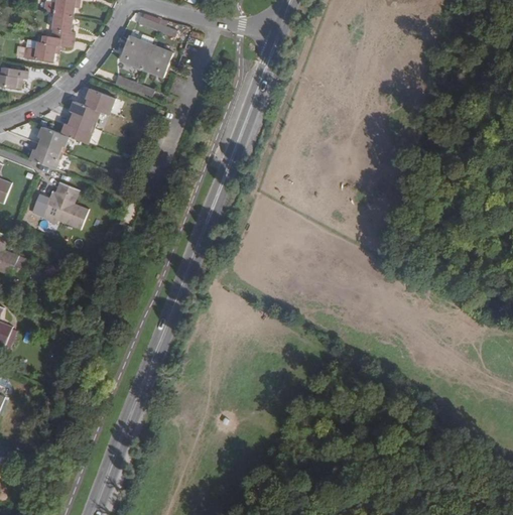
[(56,0),(56,2),(45,1),(43,11),(54,12),(72,15),(75,0),(56,0)]
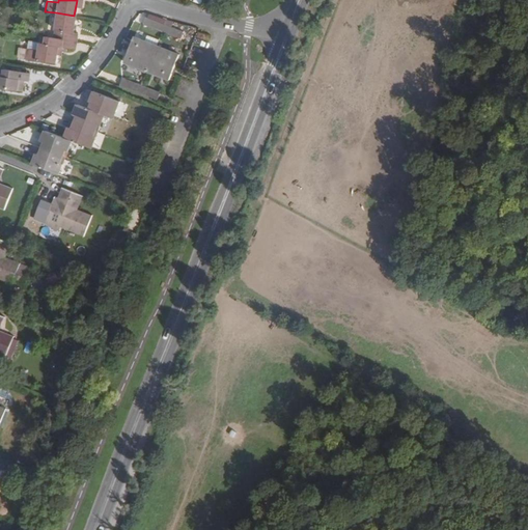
[(75,33),(72,32),(74,16),(56,12),(52,37),(74,40),(75,33)]
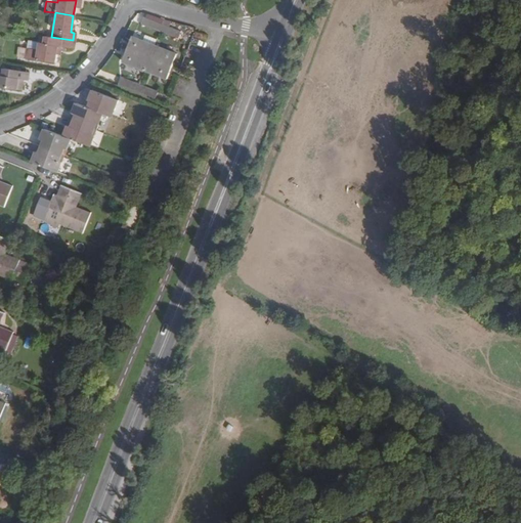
[(142,16),(139,23),(158,31),(160,24),(142,16)]
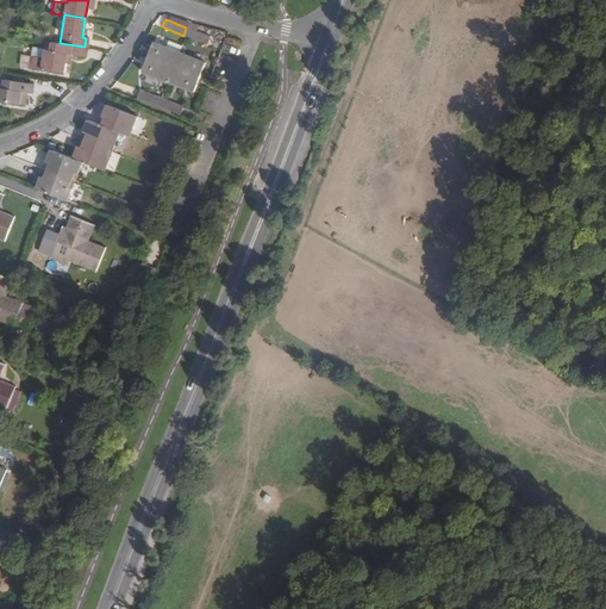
[(205,44),(208,36),(186,28),(183,36),(205,44)]
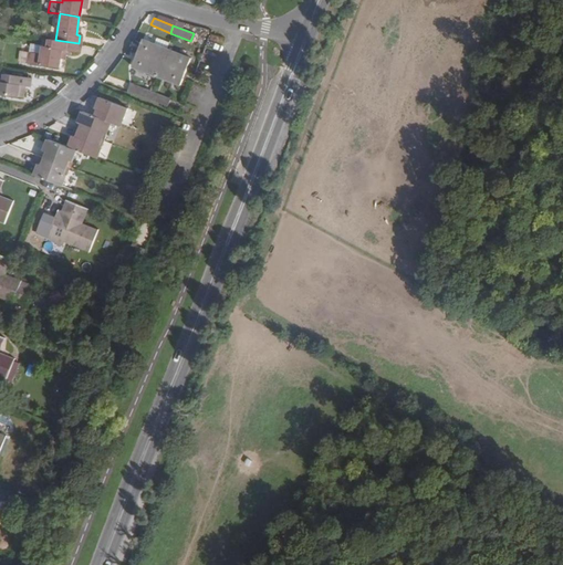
[(60,49),(77,52),(79,43),(55,40),(47,38),(45,45),(40,45),(39,53),(27,51),(25,63),(56,67),(60,49)]
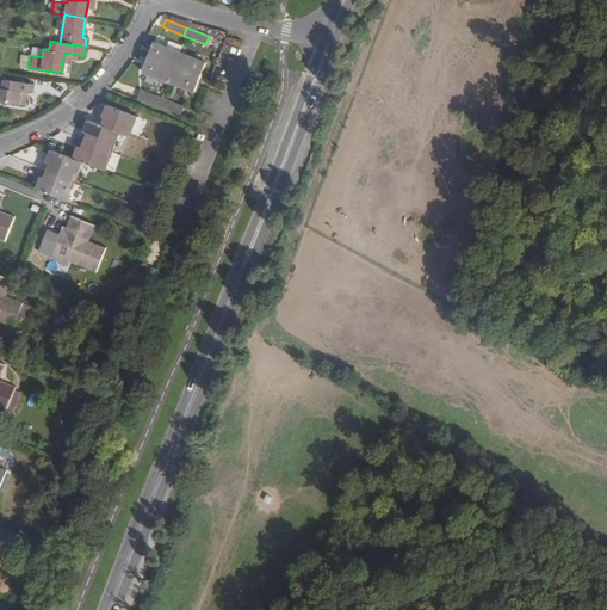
[(172,67),(178,51),(152,42),(146,56),(172,67)]
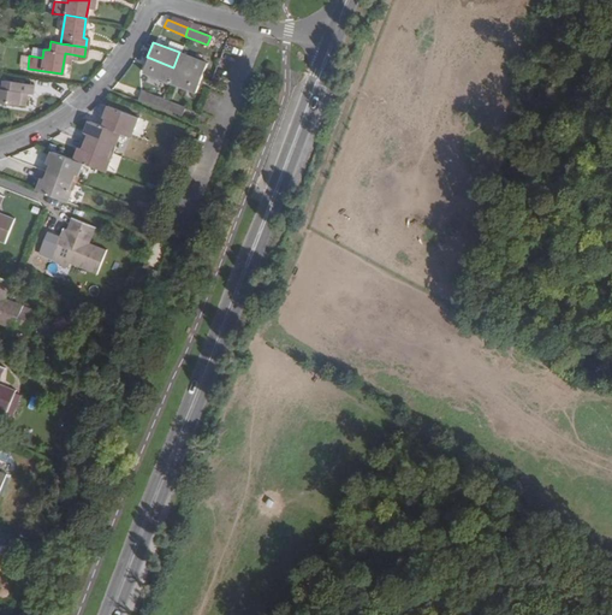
[(206,63),(179,52),(173,67),(200,77),(206,63)]
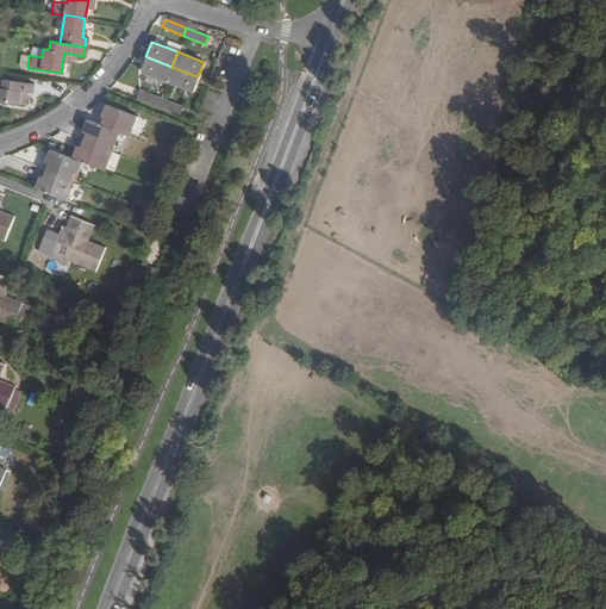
[(145,56),(141,70),(167,81),(172,67),(145,56)]
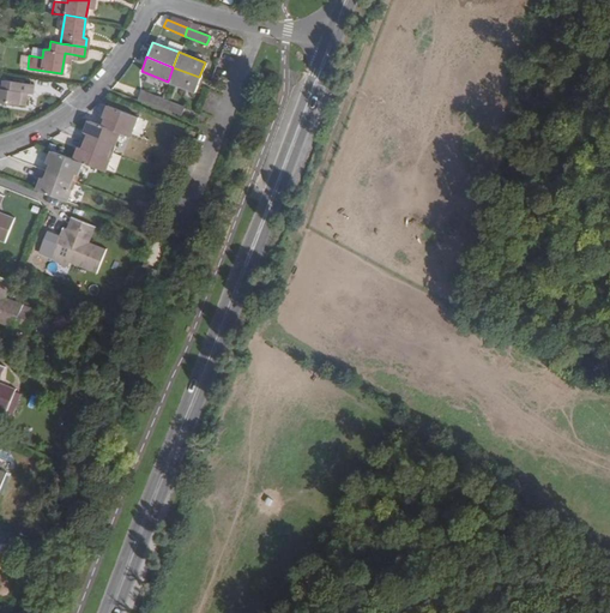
[(168,82),(194,91),(199,77),(173,67),(168,82)]
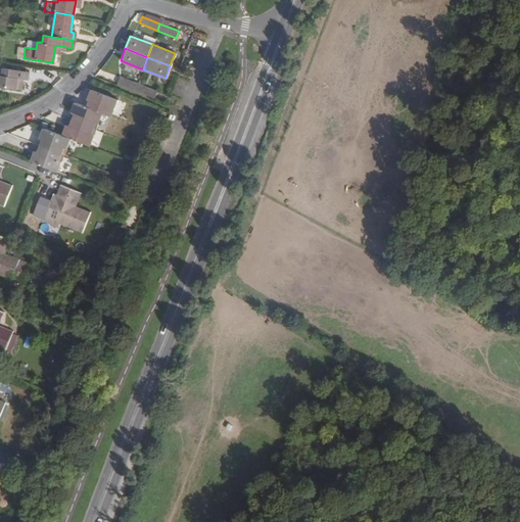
[(0,75),(0,86),(16,89),(18,79),(27,80),(28,72),(1,67),(0,75)]
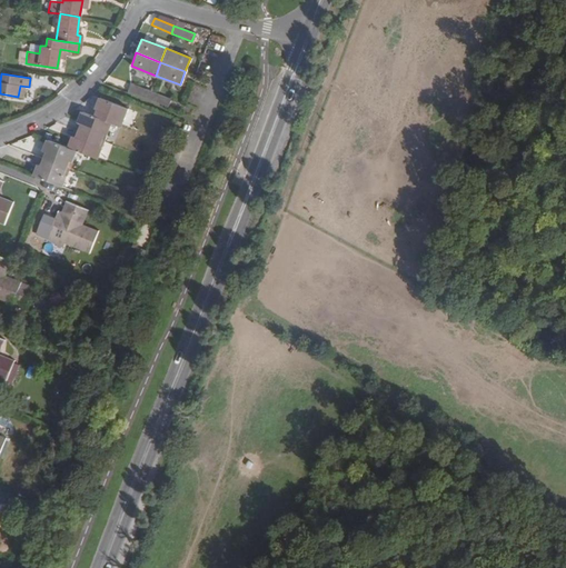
[(147,99),(149,91),(129,83),(126,90),(147,99)]
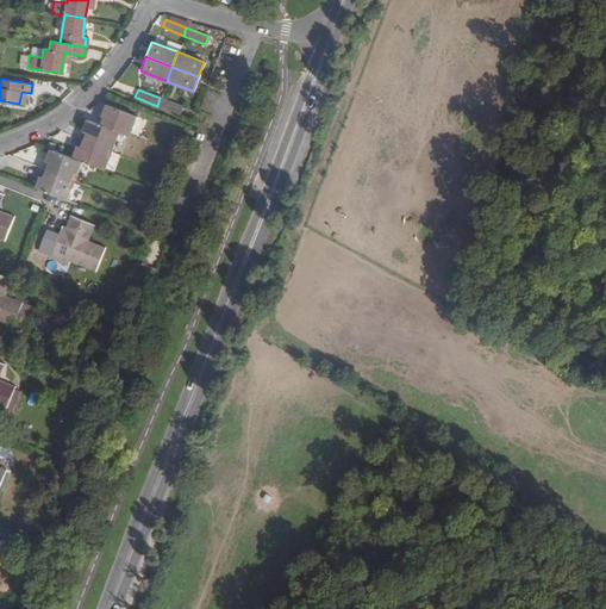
[(179,115),(182,106),(160,98),(157,106),(179,115)]
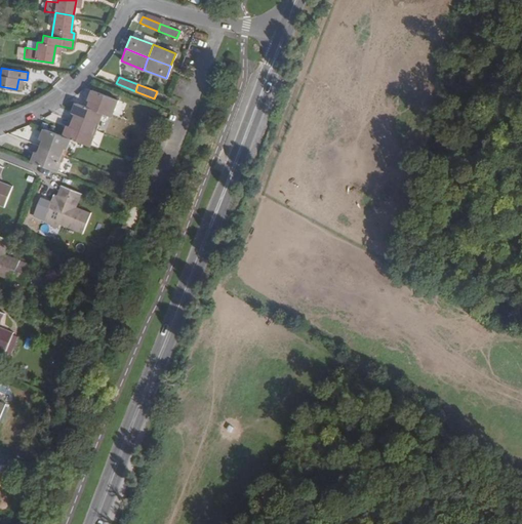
[(86,101),(89,102),(86,107),(101,113),(105,114),(107,109),(112,110),(116,99),(90,90),(86,101)]
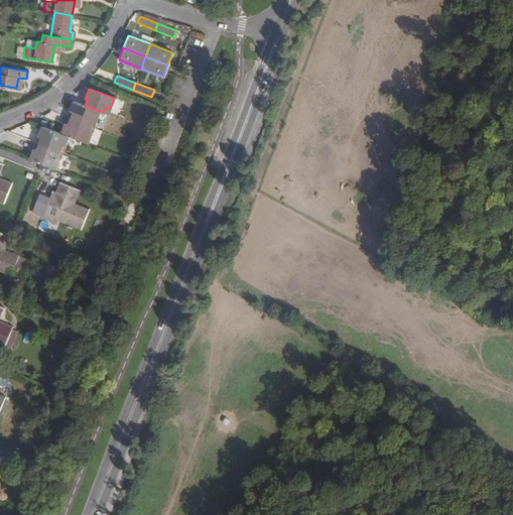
[(70,111),(74,113),(72,118),(88,125),(90,119),(95,121),(99,111),(85,105),(74,101),(70,111)]
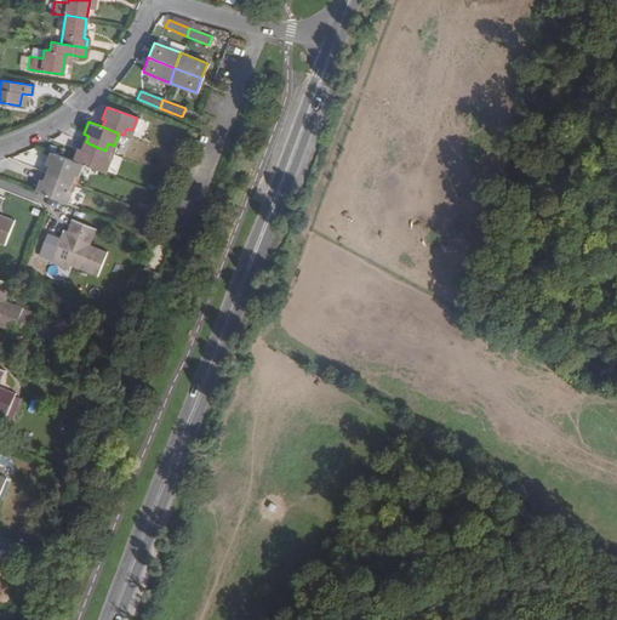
[(109,159),(103,157),(106,151),(86,142),(84,149),(79,148),(74,161),(80,164),(104,172),(109,159)]
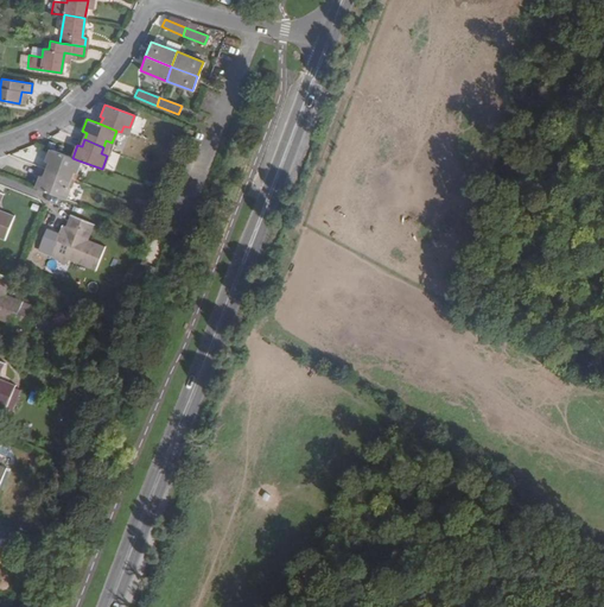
[(45,162),(49,163),(46,170),(65,178),(69,170),(75,172),(78,160),(72,158),(50,149),(45,162)]
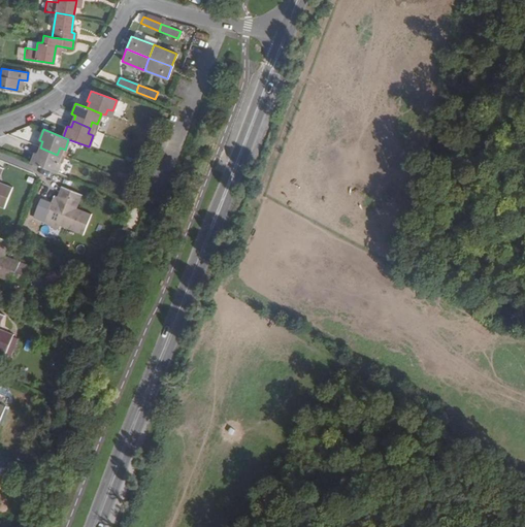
[(34,153),(30,163),(56,173),(60,162),(55,160),(57,155),(40,147),(37,154),(34,153)]
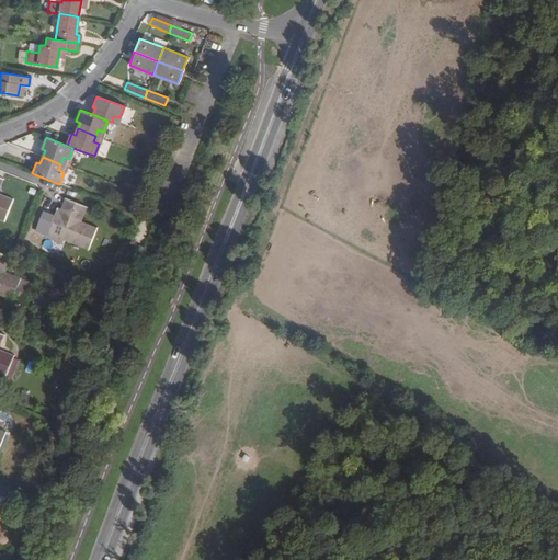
[(60,164),(69,168),(71,160),(64,157),(60,164)]
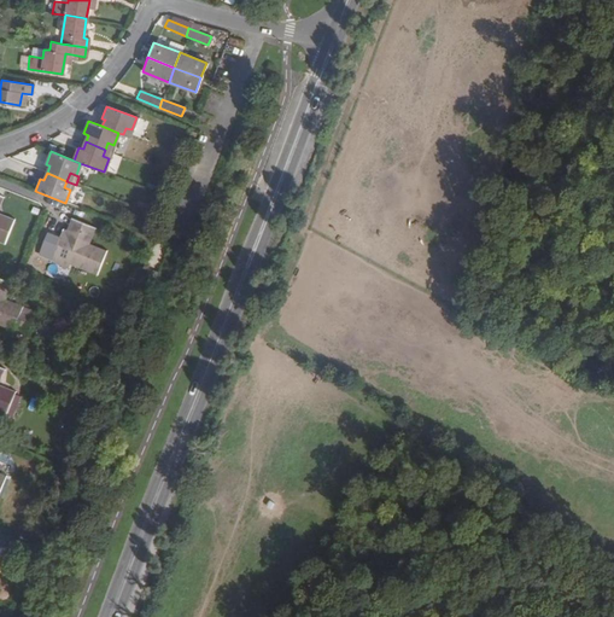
[(0,239),(4,240),(11,222),(0,217),(0,196),(0,239)]
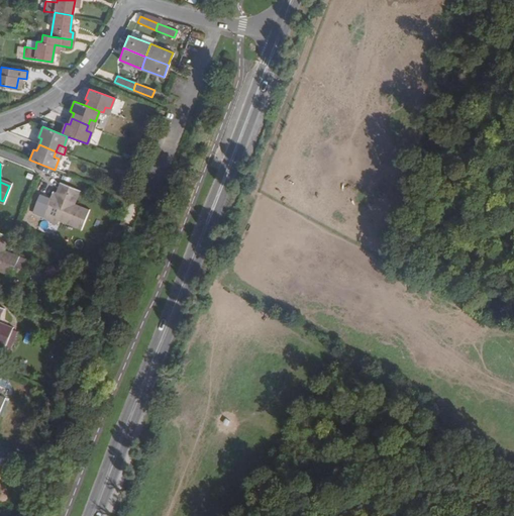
[(0,168),(1,165),(0,164),(0,182),(9,186),(10,184),(0,179),(0,168)]
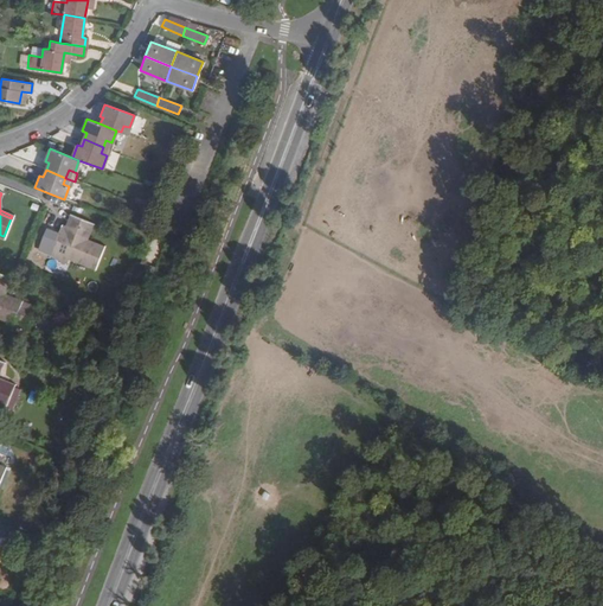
[(65,234),(72,216),(69,214),(62,233),(65,234)]
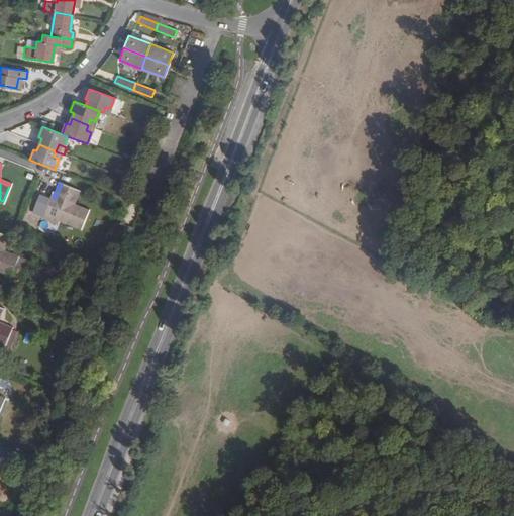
[(53,198),(49,197),(43,212),(81,227),(87,212),(71,205),(77,190),(62,184),(56,199),(53,198)]
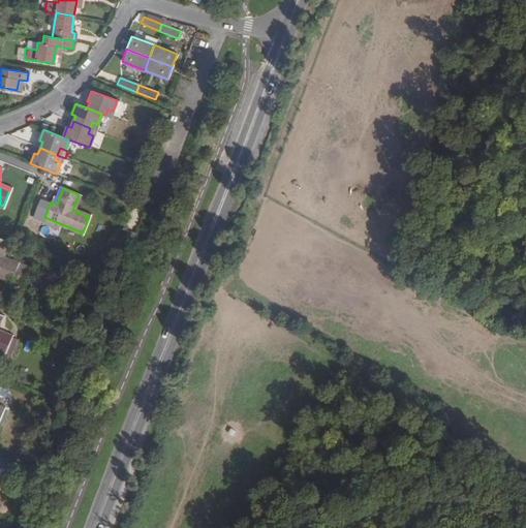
[(75,208),(81,195),(79,194),(72,210),(89,217),(90,214),(75,208)]
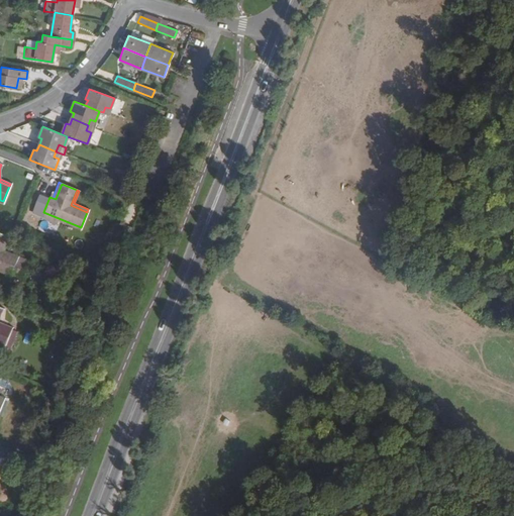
[(80,230),(81,227),(43,212),(40,218),(56,224),(58,221),(80,230)]
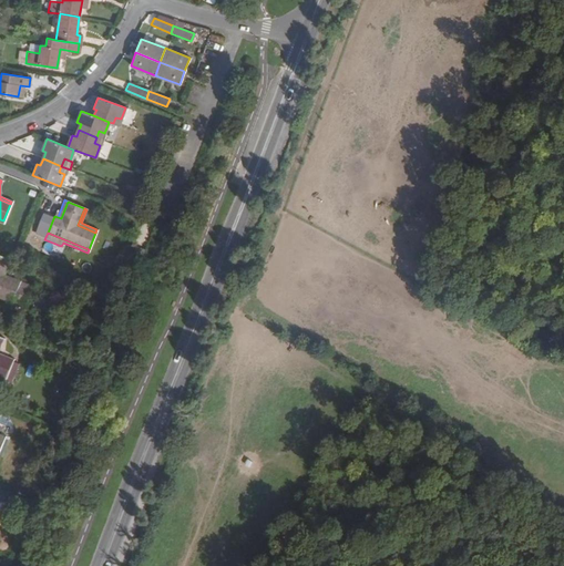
[(0,296),(26,306),(32,289),(1,277),(8,259),(0,256),(0,296)]
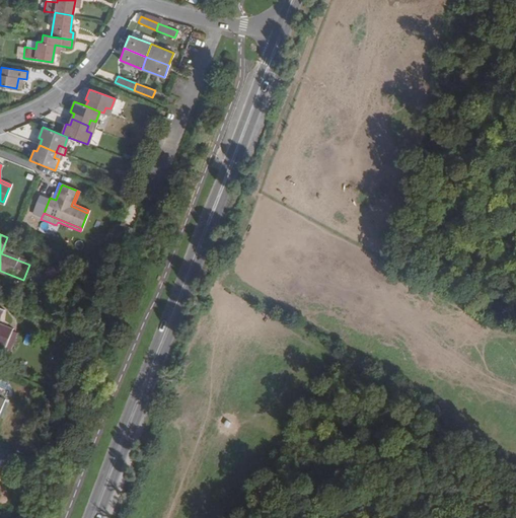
[(4,251),(9,238),(7,237),(1,253),(29,265),(30,263),(4,251)]
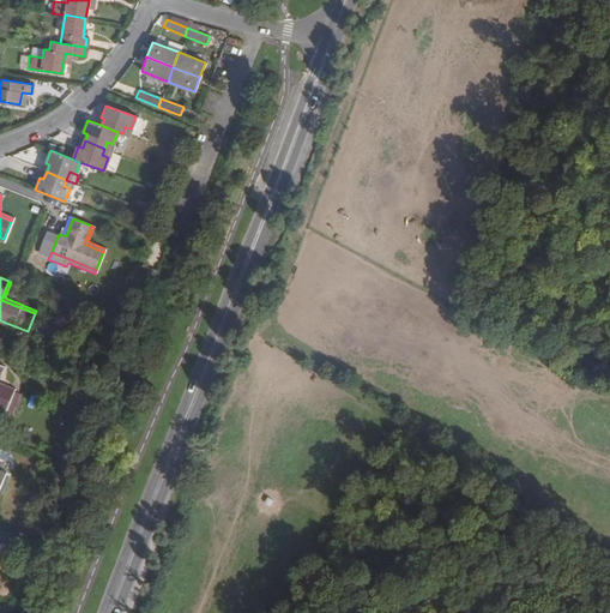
[(0,323),(26,334),(28,331),(0,320),(0,323)]
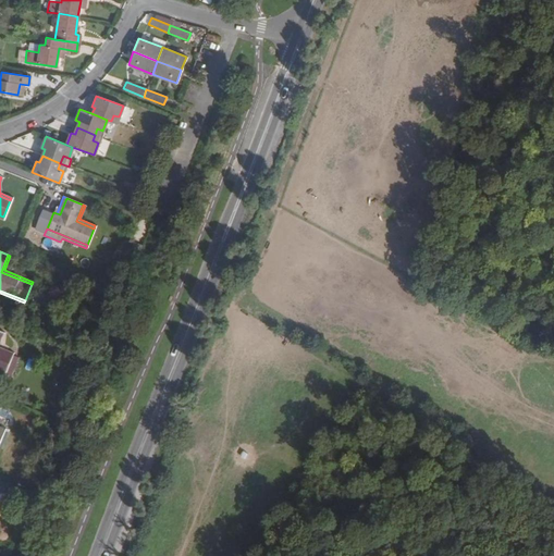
[(0,370),(4,372),(11,356),(0,350),(0,334),(1,332),(0,331),(0,370)]
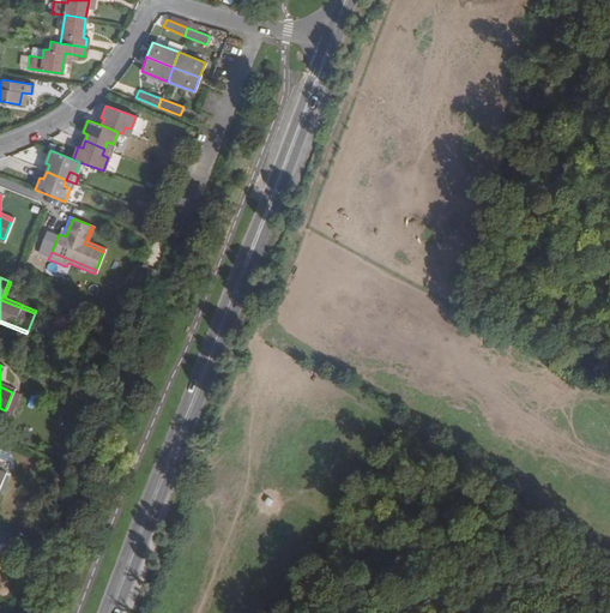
[(0,374),(4,367),(1,366),(0,368),(0,386),(12,392),(13,389),(0,383),(0,374)]
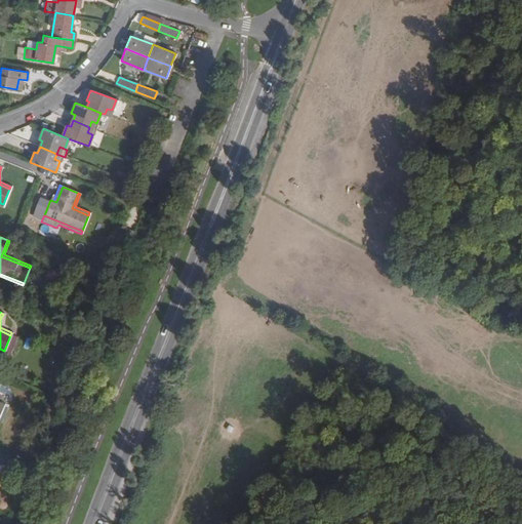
[(8,461),(2,459),(0,464),(0,466),(6,469),(8,461)]
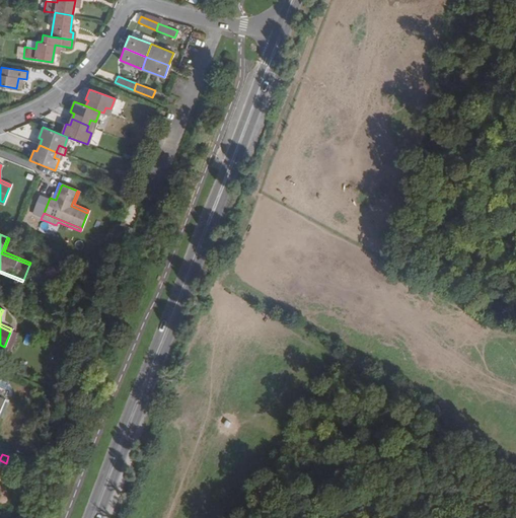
[(25,459),(17,455),(11,468),(19,472),(25,459)]
